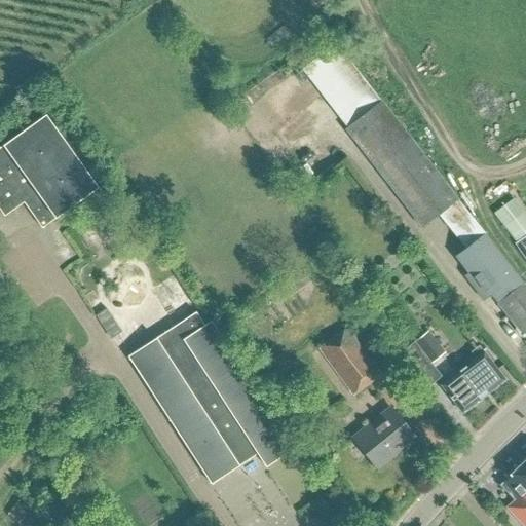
[(421,227),(457,199),(381,102),(345,129),(421,227)]
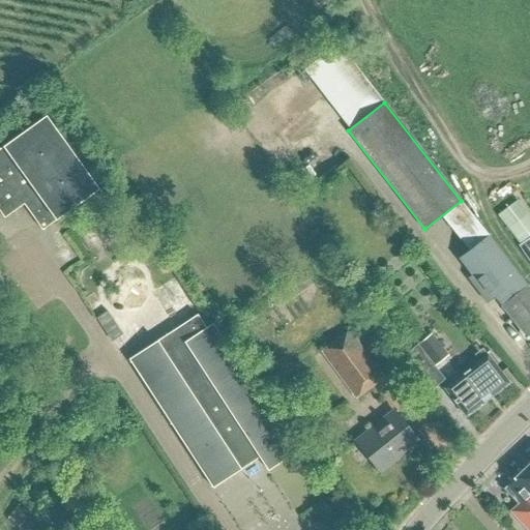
[(41,230),(98,189),(46,116),(0,148),(0,212),(4,218),(23,204),(41,230)]
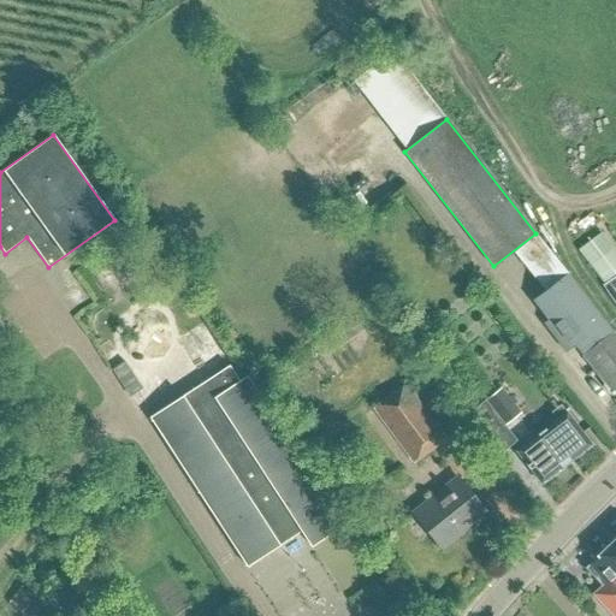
[(615,252),(600,232),(578,249),(592,268),(615,252)]
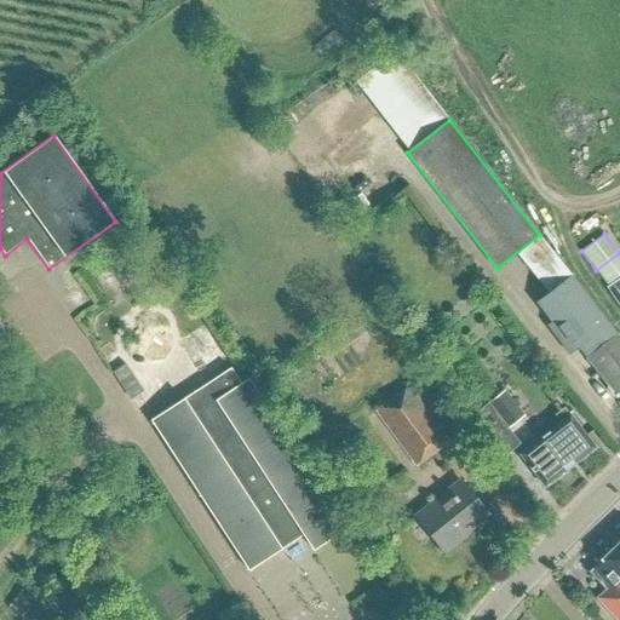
[(619,275),(608,285),(603,288),(619,313),(619,275)]
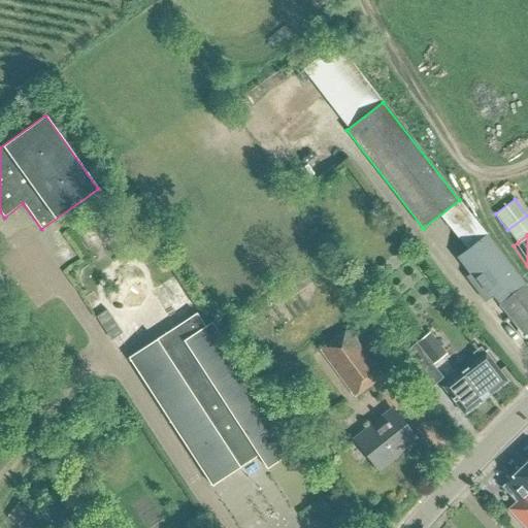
[(527,335),(527,289),(525,285),(487,235),(464,253),(476,270),(466,277),(485,301),(493,296),(499,304),(499,305),(518,329),(517,330),(523,338),(525,337),(525,338),(527,335)]
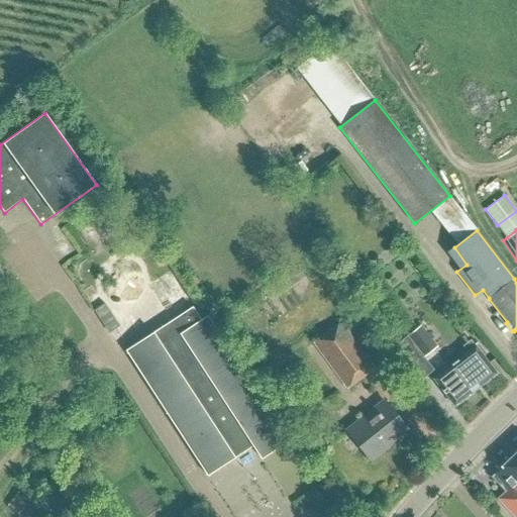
[(119,326),(104,303),(93,310),(108,333),(119,326)]
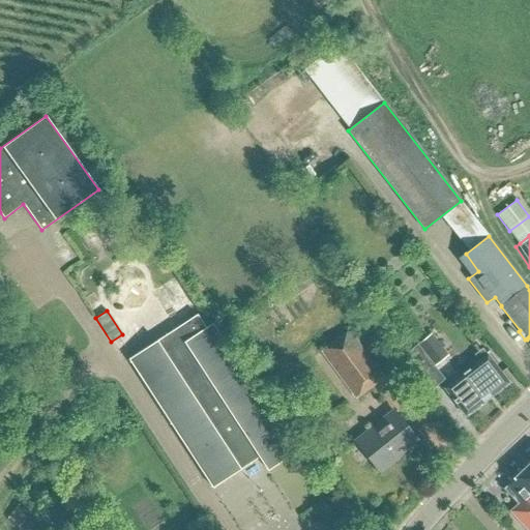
[(267,471),(295,452),(212,324),(206,328),(197,315),(128,359),(212,488),(259,458),(267,471)]
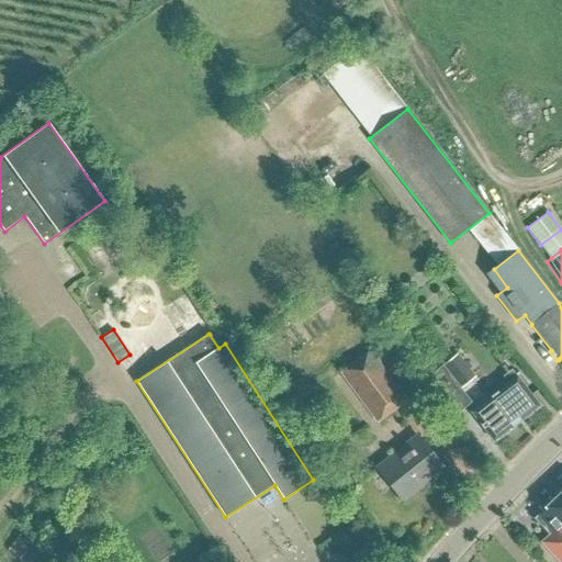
[(377,423),(406,401),(369,351),(340,372),(377,423)]
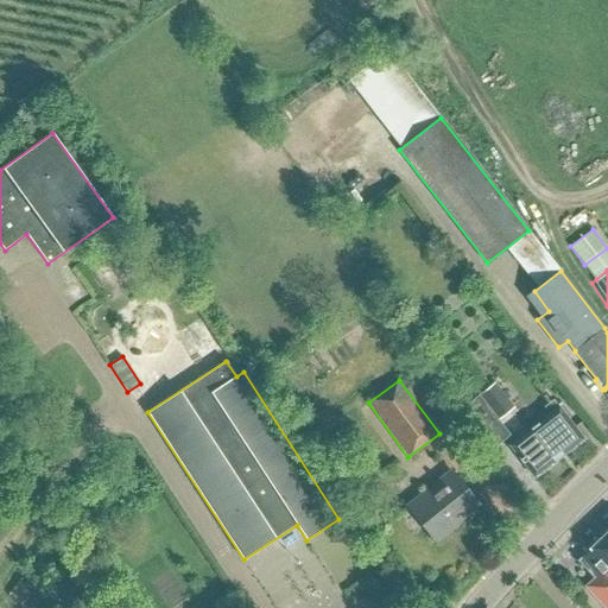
[(493,384),(462,409),(481,432),(512,407),(493,384)]
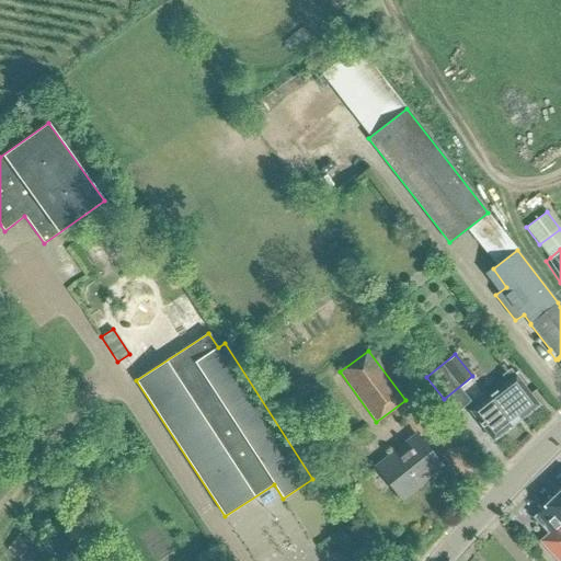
[(492,441),(538,405),(515,376),(470,411),(492,441)]
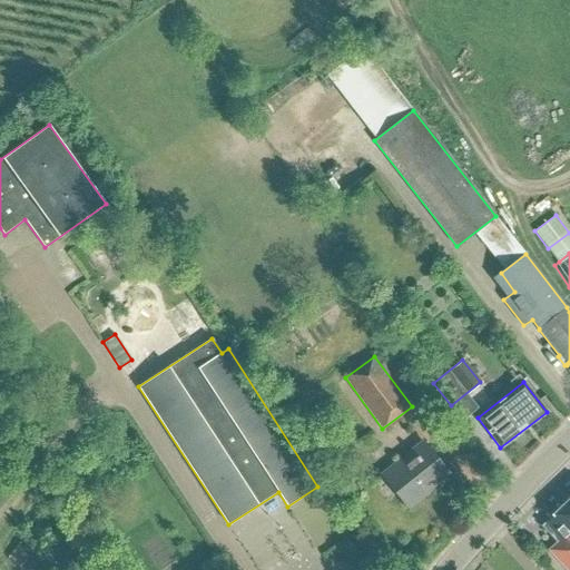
[(409,509),(450,475),(423,442),(382,475),(409,509)]
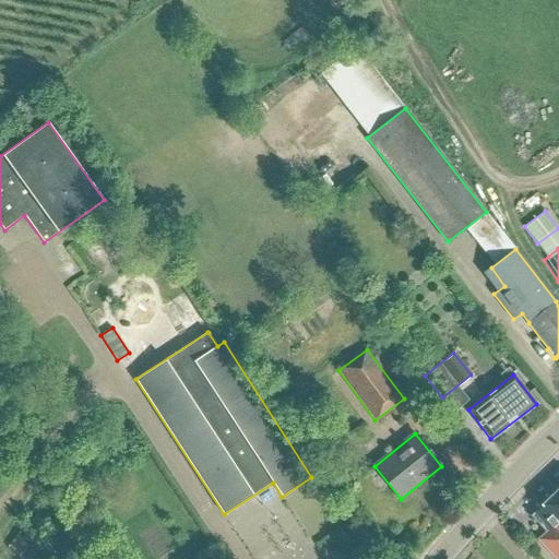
[(558,558),(558,488),(531,516),(544,531),(537,537),(558,558)]
